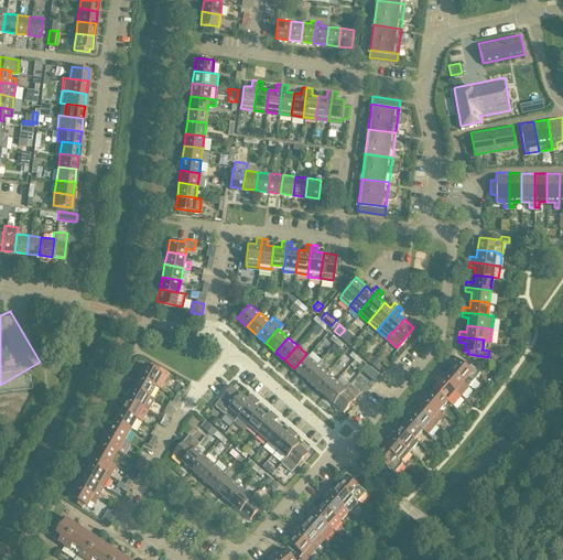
[(372,354),(367,350),(363,355),(368,359),(372,354)]
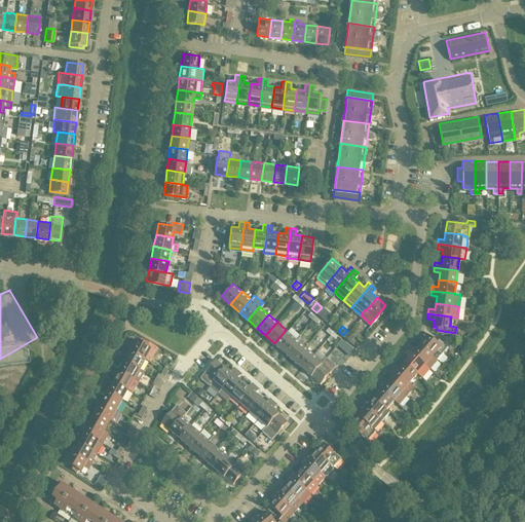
[(436,341),(426,333),(422,329),(418,334),(423,338),(419,342),(432,353),(437,358),(447,345),(439,337),(436,341)]
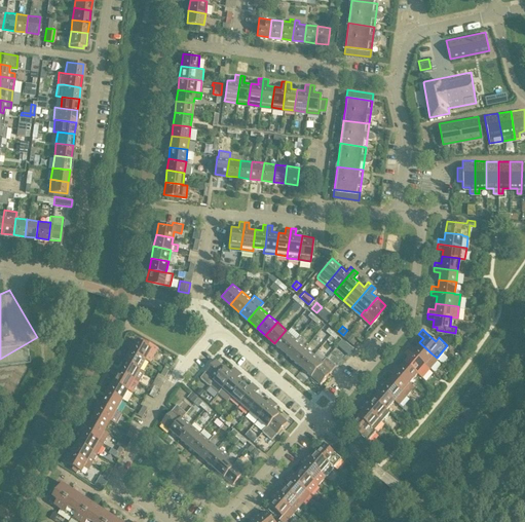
[(295,337),(286,330),(274,343),(284,350),(295,337)]
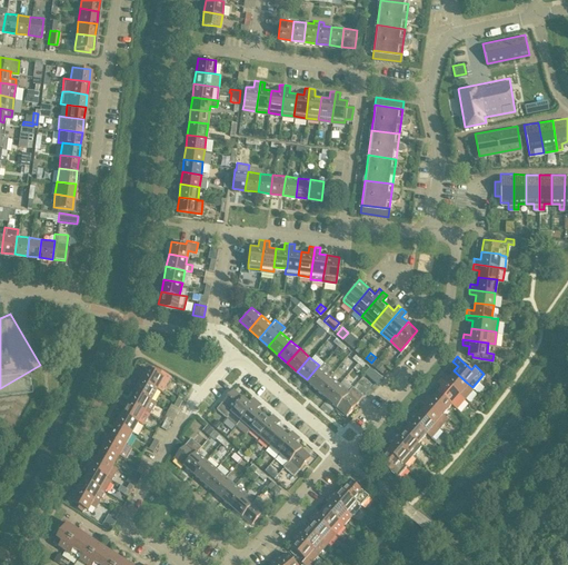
[(378,368),(382,363),(377,358),(372,364),(378,368)]
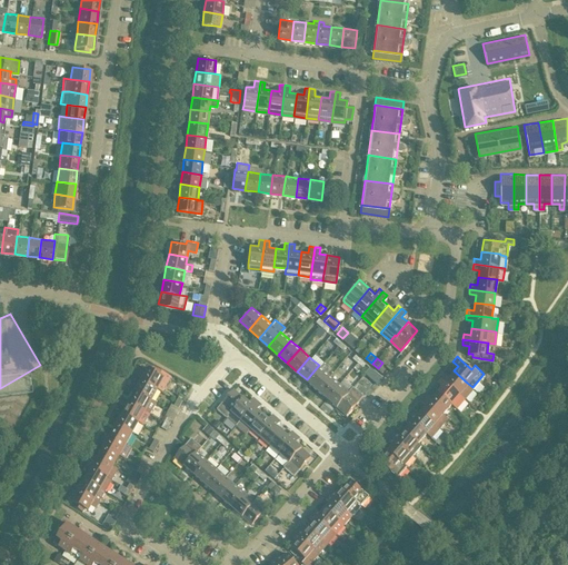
[(147,366),(140,377),(157,387),(157,386),(161,389),(170,374),(152,364),(150,367),(147,366)]
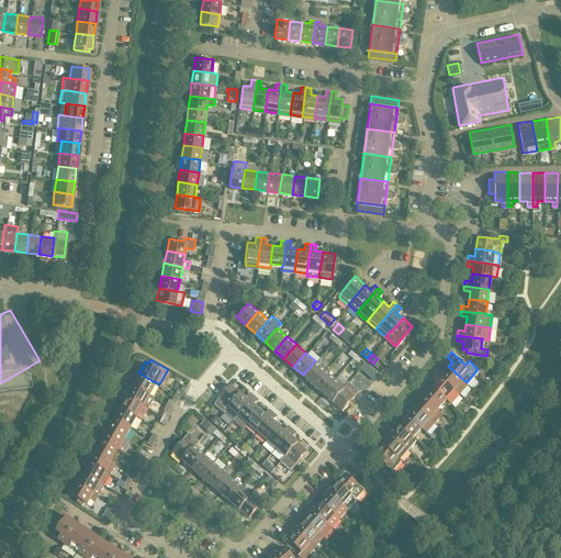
[(324,369),(315,360),(303,375),(312,383),(324,369)]
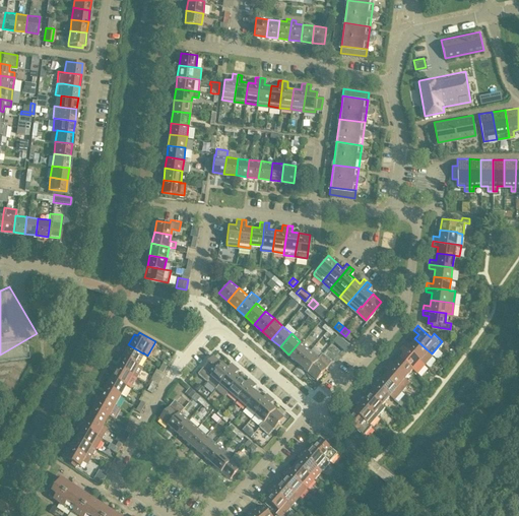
[(427,349),(414,338),(409,343),(405,339),(402,343),(424,363),(432,353),(427,349)]
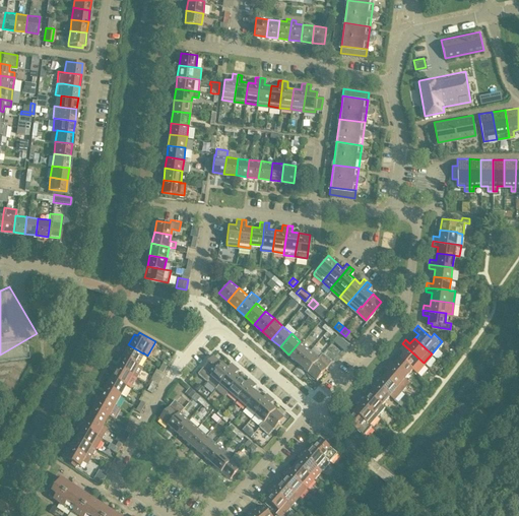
[(300,341),(288,355),(298,362),(309,348),(300,341)]
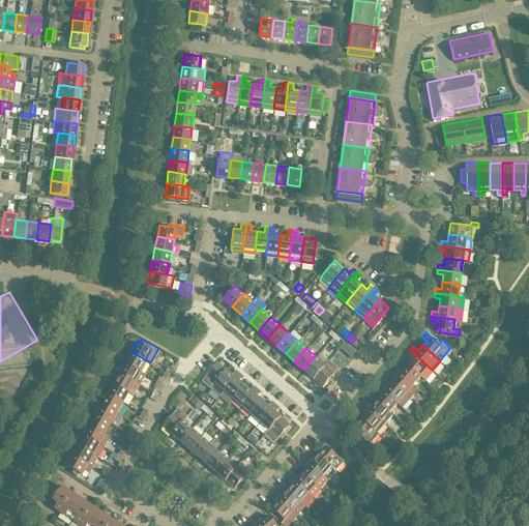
[(432,370),(410,350),(406,353),(411,357),(407,362),(419,374),(424,378),(432,370)]
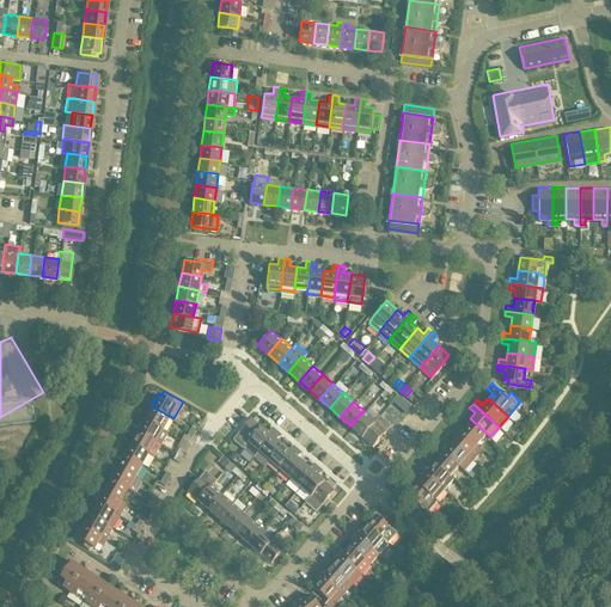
[(169,416),(151,405),(144,417),(162,428),(162,427),(169,416)]
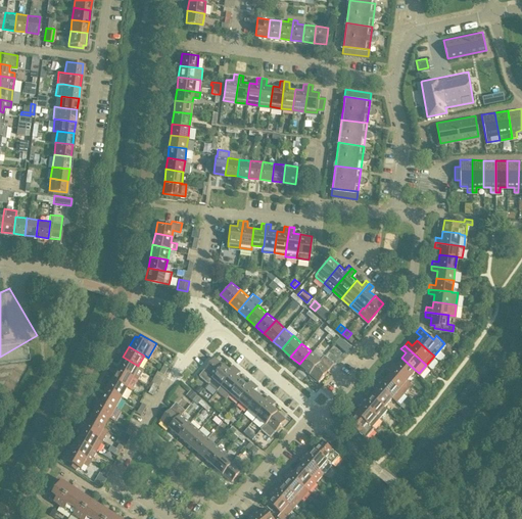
[(320,349),(315,355),(317,357),(319,359),(322,356),(324,354),(320,349)]
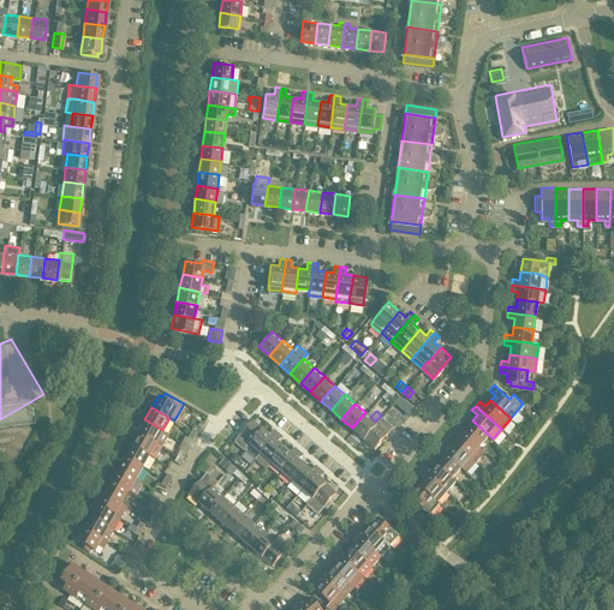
[(373,419),(365,412),(352,428),(363,437),(376,422),(375,422),(373,419)]
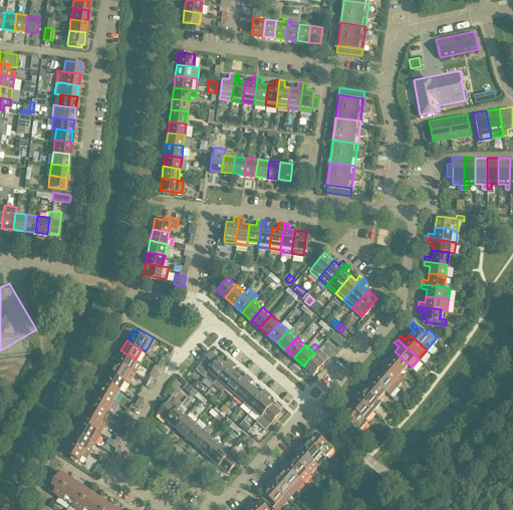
[(313,352),(314,352),(303,365),(312,372),(327,355),(318,347),(316,349),(313,352)]
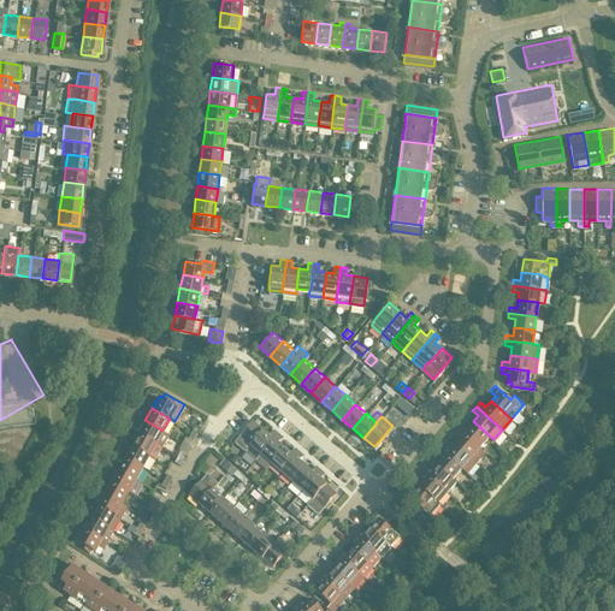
[(244,450),(262,428),(252,419),(234,439),(244,450)]
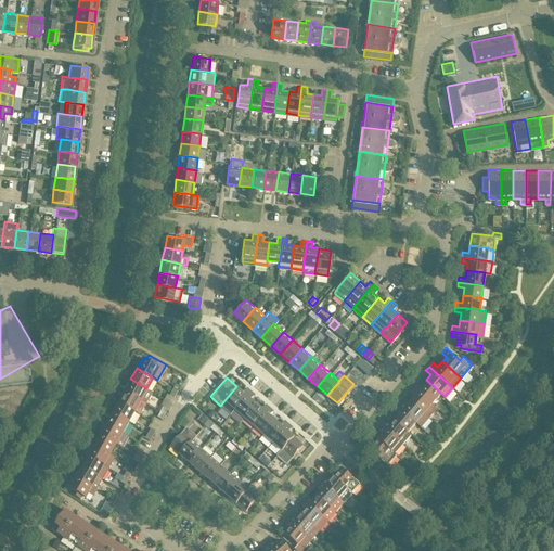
[(130,379),(125,389),(145,401),(151,391),(146,387),(146,388),(130,379)]
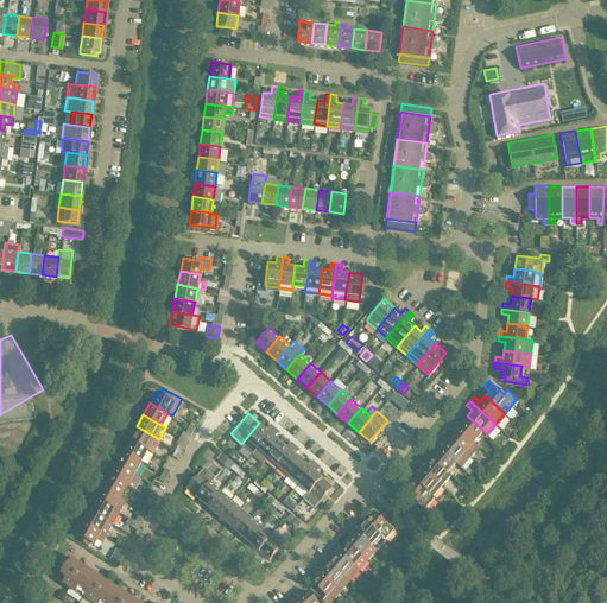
[(481,429),(467,416),(461,421),(456,417),(453,421),(473,439),(481,429)]
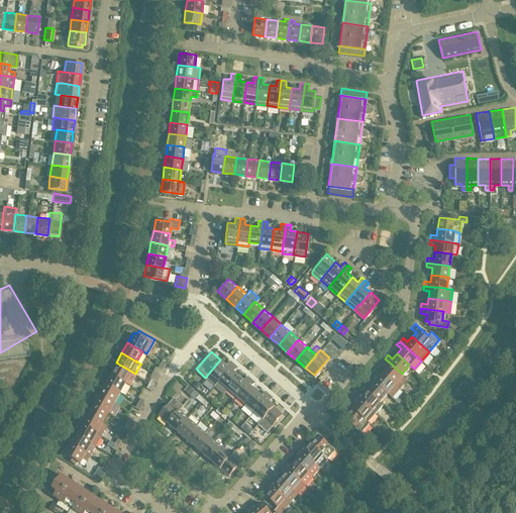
[(225,364),(220,360),(205,378),(214,384),(214,385),(233,363),(229,358),(225,364)]
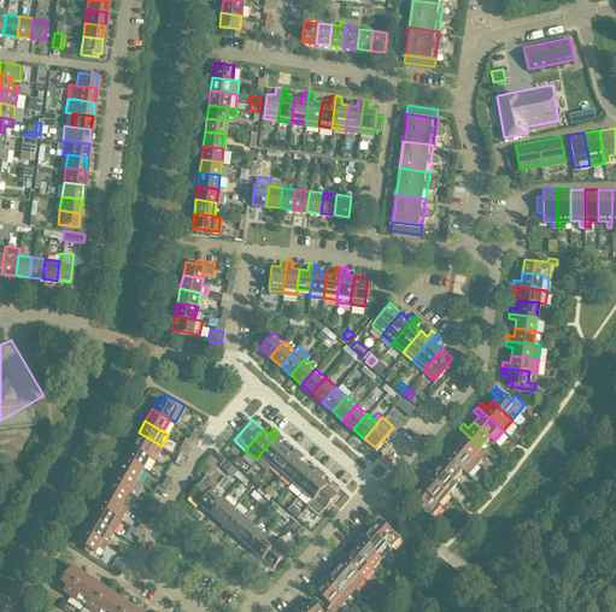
[(480,446),(459,428),(455,433),(461,437),(456,443),(476,462),(485,451),(480,446)]
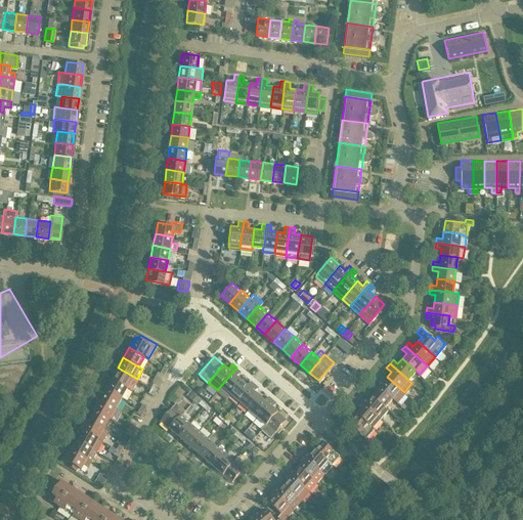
[(118,367),(112,378),(127,387),(127,386),(131,389),(137,379),(118,367)]
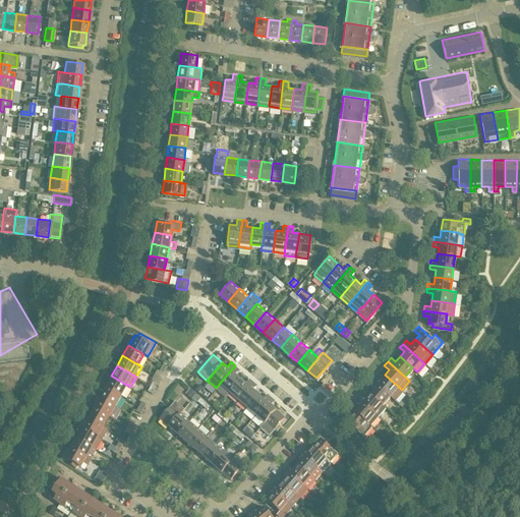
[(235,365),(216,388),(224,395),(228,390),(229,390),(240,378),(234,372),(238,368),(235,365)]
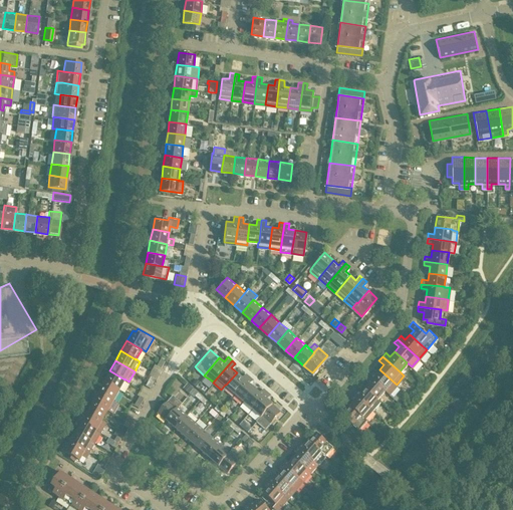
[(397,385),(379,369),(374,374),(370,370),(367,373),(385,389),(385,390),(389,393),(397,385)]
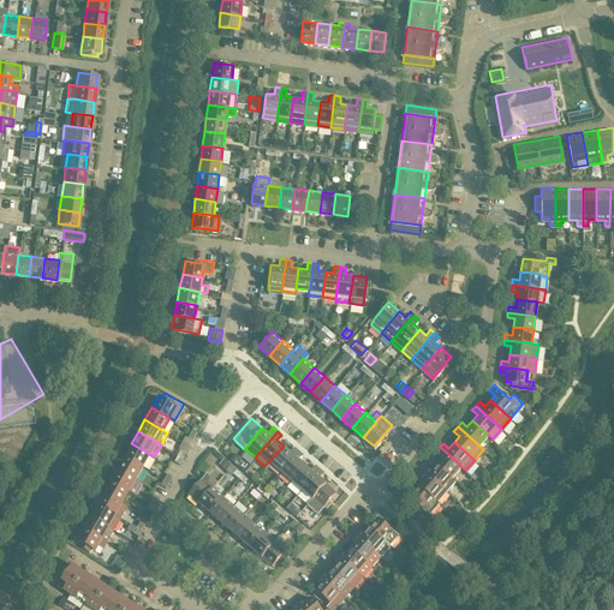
[(131,443),(124,455),(142,465),(149,454),(131,443)]
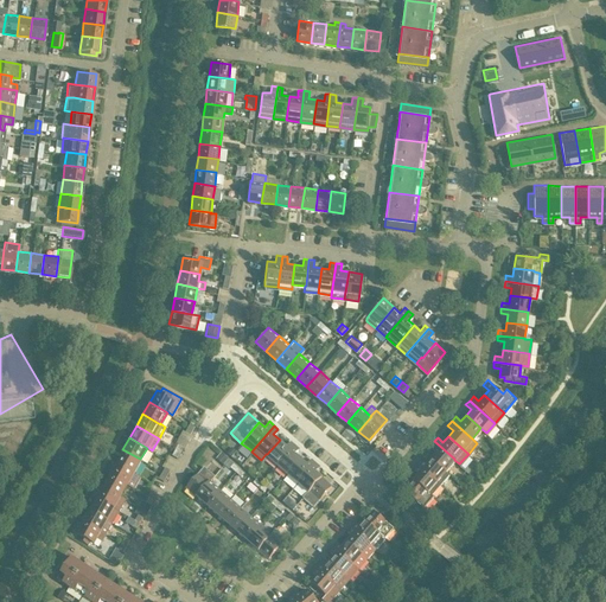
[(280,440),(267,454),(276,463),(294,443),(289,439),(285,444),(280,440)]
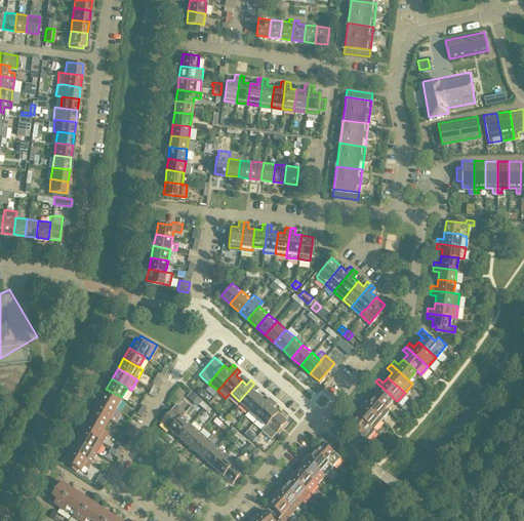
[(393,397),(375,382),(371,386),(376,390),(372,395),(385,406),(393,398),(393,397)]
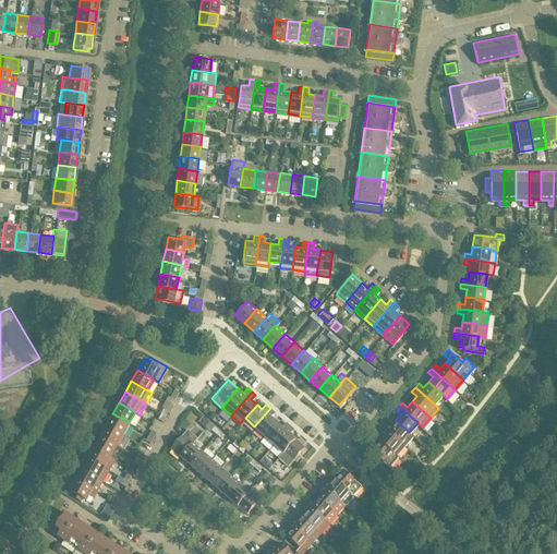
[(207,413),(212,418),(217,412),(212,408),(207,413)]
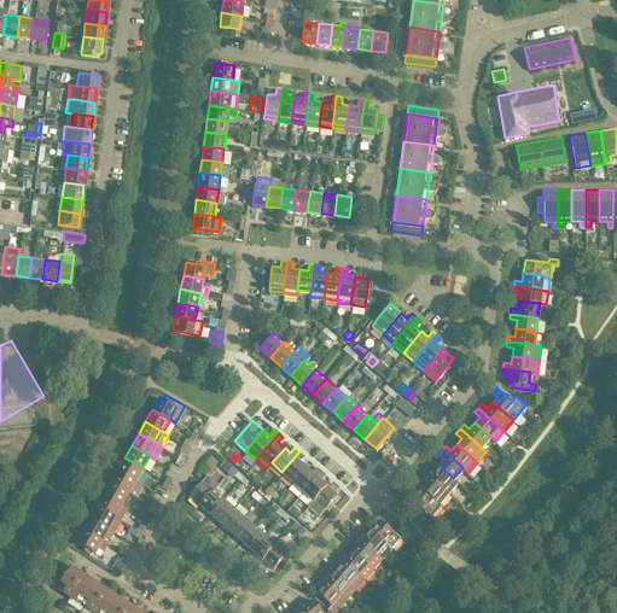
[(300,451),(281,472),(292,480),(306,466),(300,460),(303,455),(300,451)]
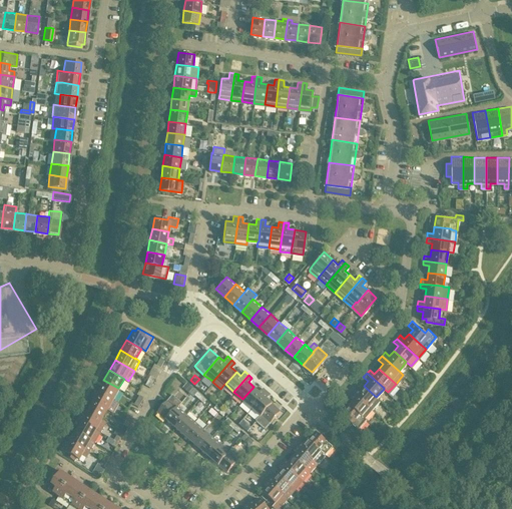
[(103,380),(98,390),(112,398),(118,388),(103,380)]
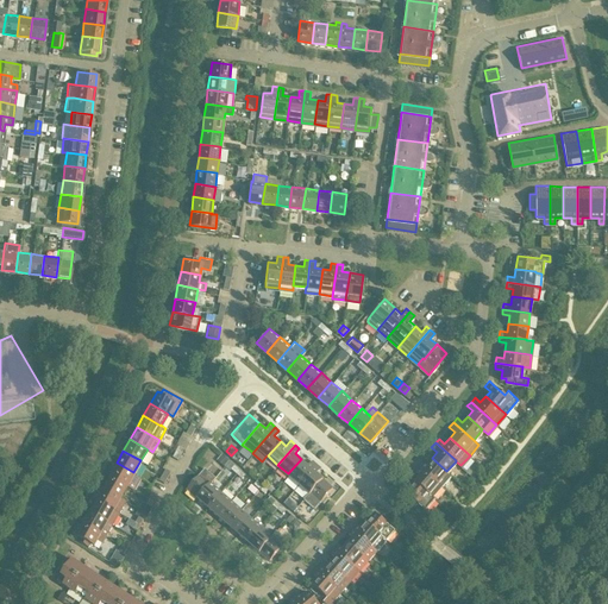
[(217,458),(224,464),(229,458),(221,452),(220,453),(220,454),(217,458)]
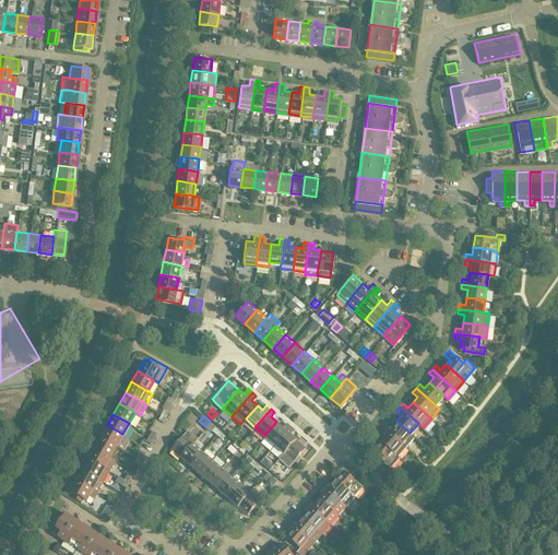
[(282,426),(276,422),(264,435),(273,444),(289,424),(286,421),(282,426)]
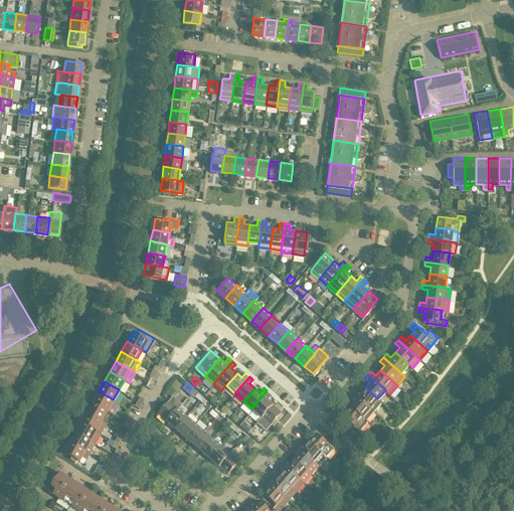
[(356,388),(352,392),(373,409),(380,400),(377,398),(365,387),(360,392),(356,388)]
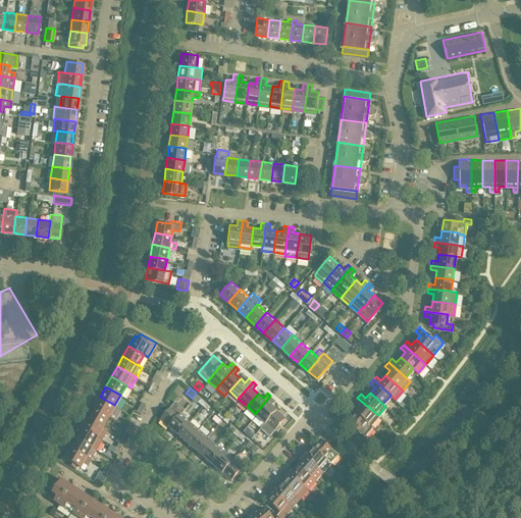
[(274,399),(270,396),(255,414),(263,421),(264,421),(275,409),(270,404),(274,399)]
